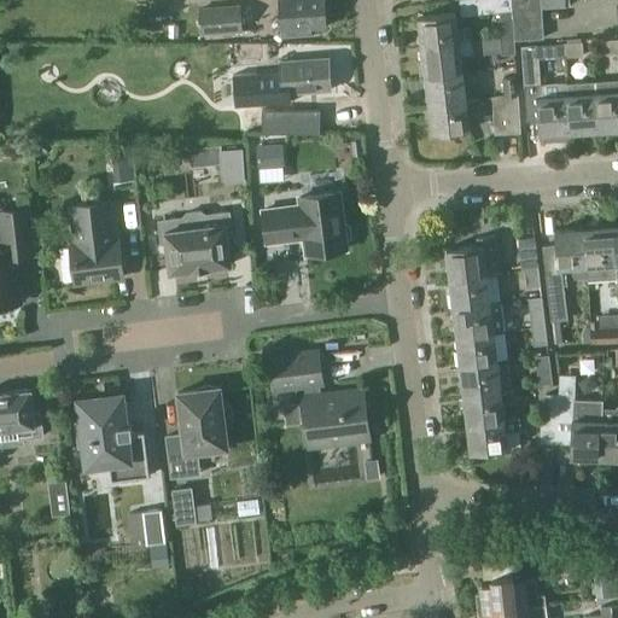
[(324,0),(279,0),(283,36),(312,34),(312,28),(326,27),(324,0)]
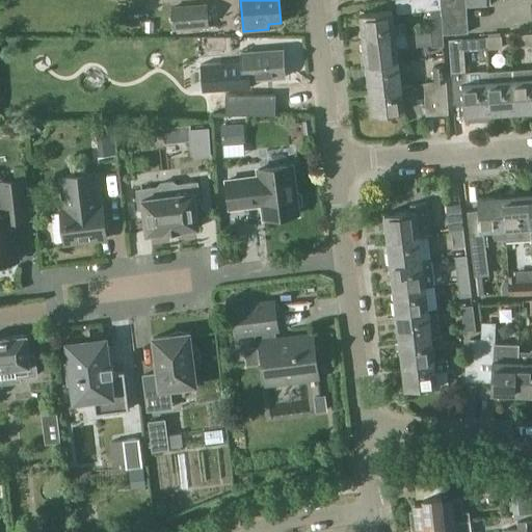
[(429,8),(431,32),(443,30),(442,21),(441,7),(440,0),(395,0),(397,12),(429,8)]
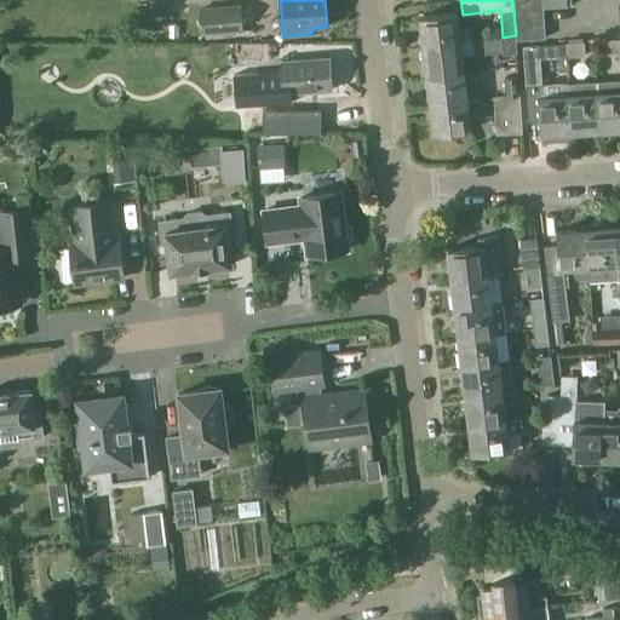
[(241,6),(200,9),(202,34),(242,32),(241,6)]
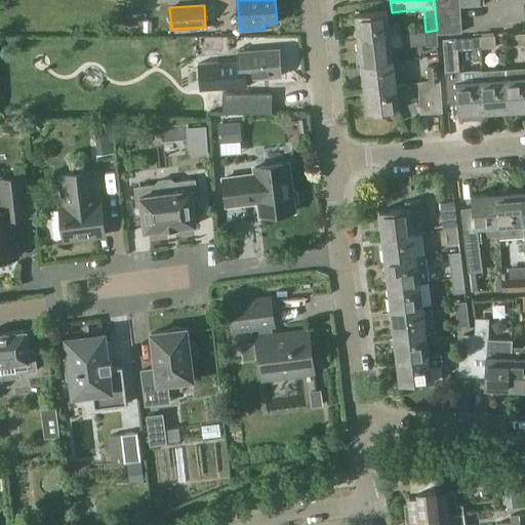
[(435,7),(436,21),(461,18),(460,5),(435,7)]
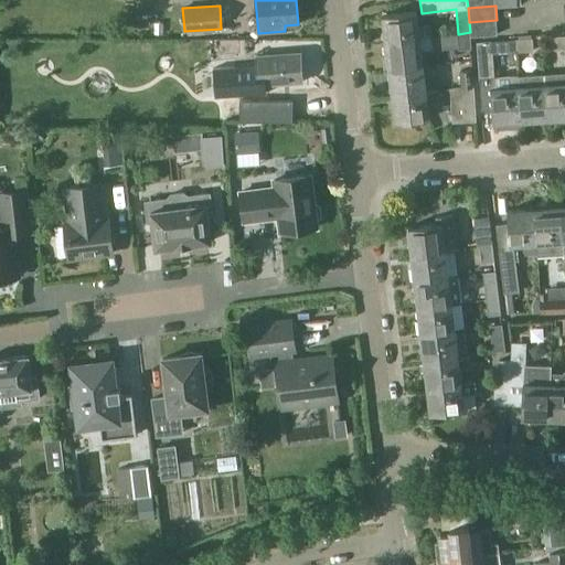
[(417,11),(383,16),(386,43),(432,38),(429,25),(418,27),(417,11)]
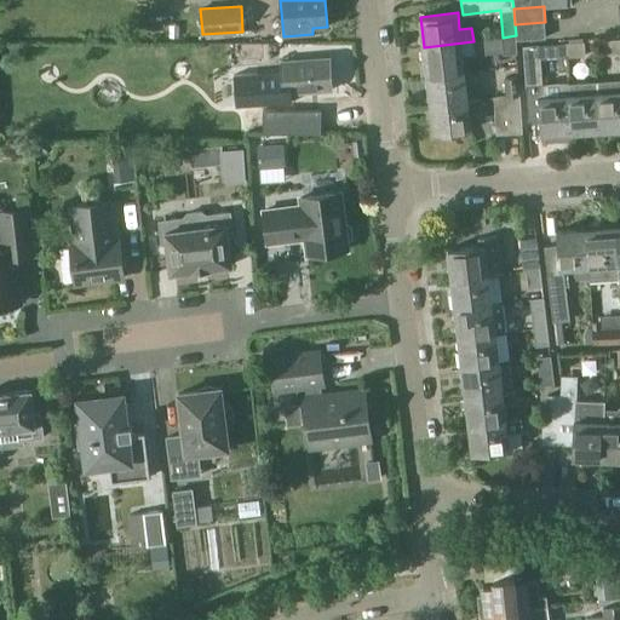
[(545,22),(515,24),(516,35),(516,40),(545,39),(545,22)]
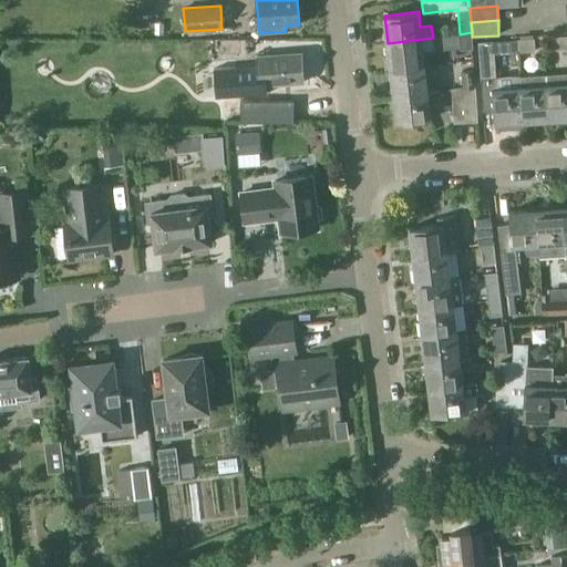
[(473,49),(472,37),(472,32),(460,34),(461,50),(473,49)]
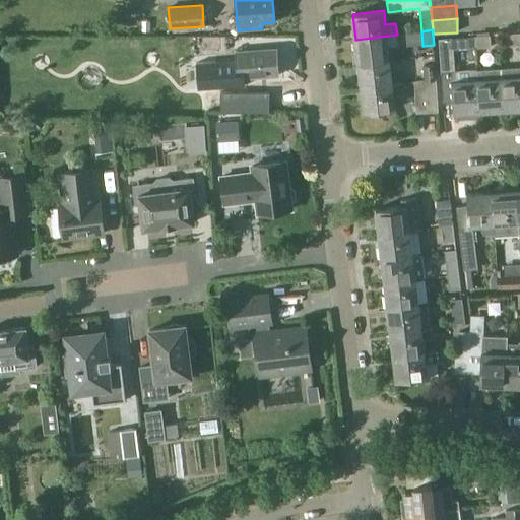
[(519,44),(519,33),(509,35),(509,46),(519,44)]
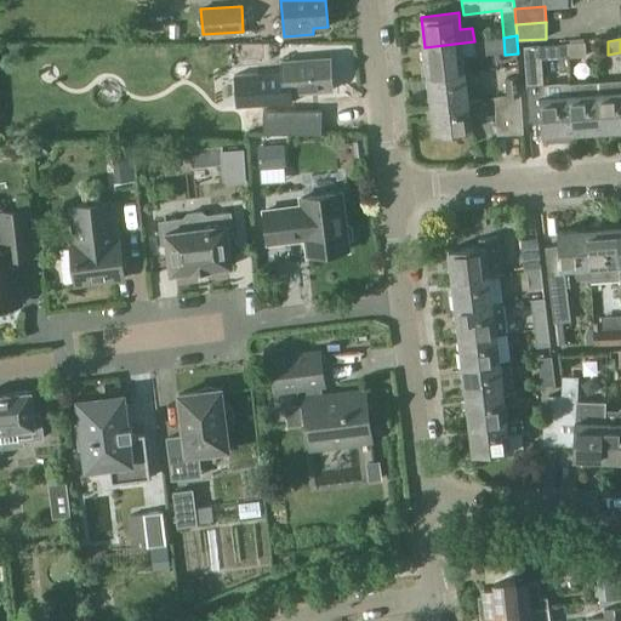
[(474,41),(425,47),(428,75),(465,72),(463,56),(476,53),(474,41)]
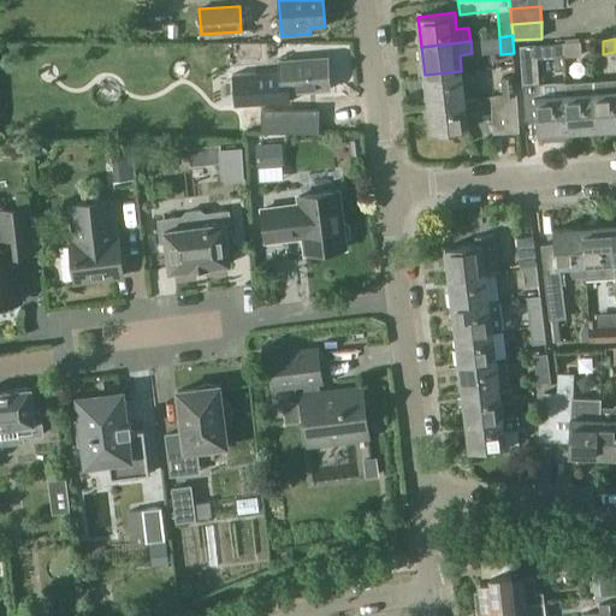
[(581,55),(580,42),(562,43),(563,57),(581,55)]
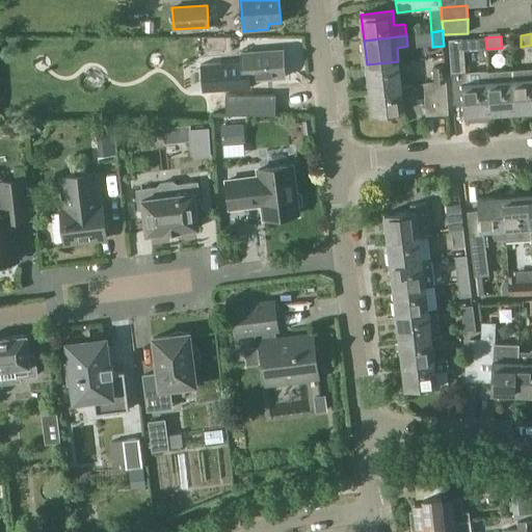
[(227,37),(205,38),(206,52),(228,51),(227,37)]
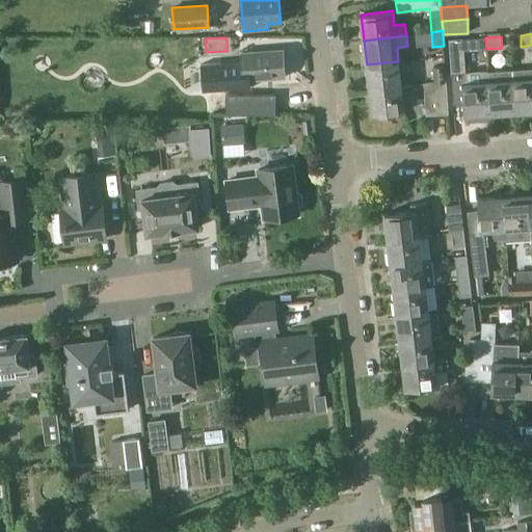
[(464,116),(490,114),(487,72),(488,72),(488,69),(477,70),(478,81),(464,82),(463,75),(466,74),(463,38),(449,40),(453,105),(463,104),(464,116)]
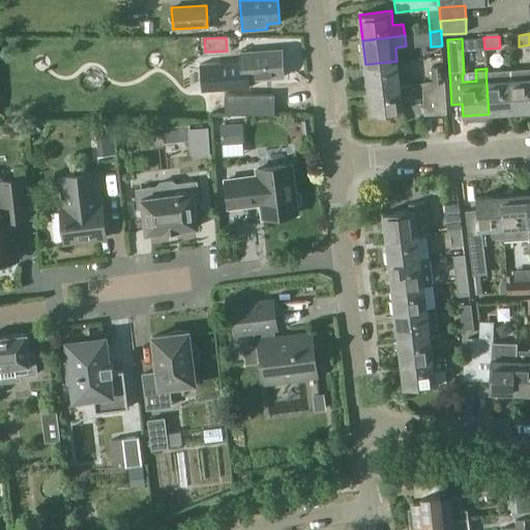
[(241,61),(200,64),(200,65),(205,65),(207,89),(202,89),(202,91),(249,88),(248,80),(284,77),(282,50),(241,53),(241,61)]
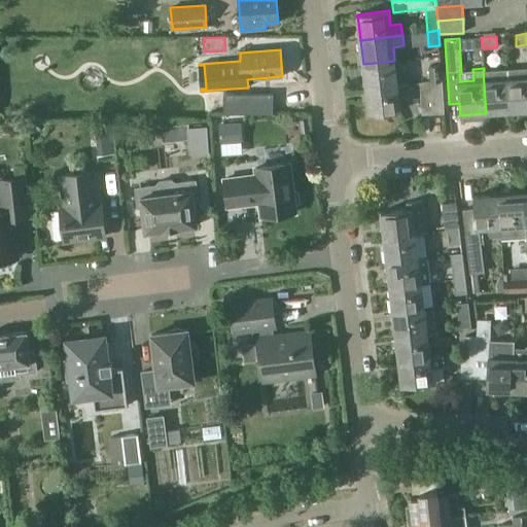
[(394,61),(363,64),(365,89),(397,85),(394,61)]
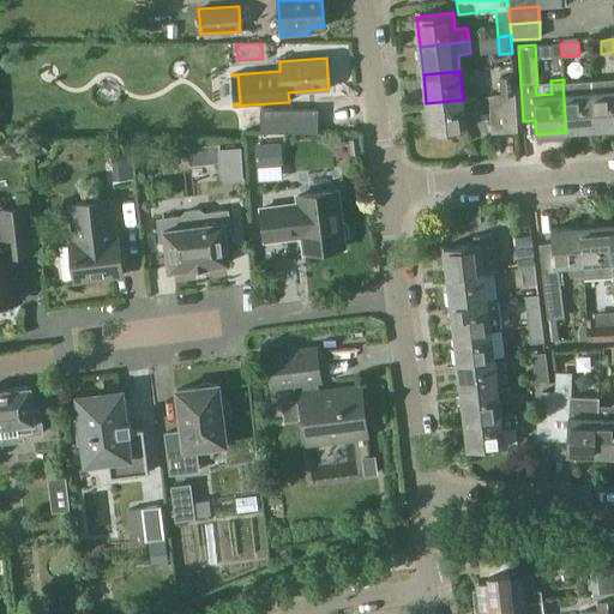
[(500,78),(501,95),(515,94),(513,77),(500,78)]
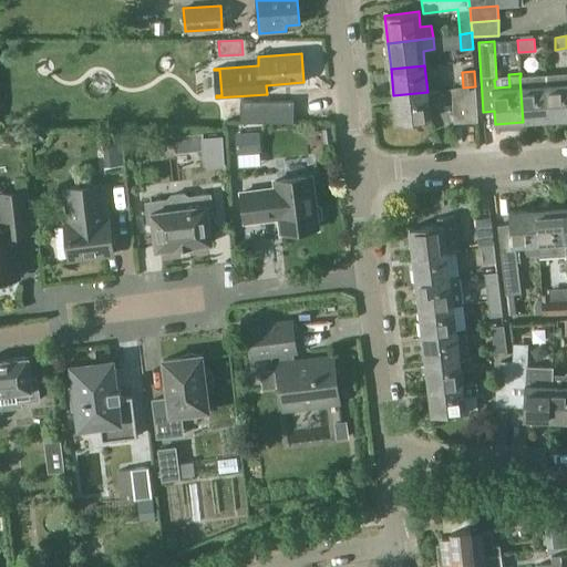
[(566,73),(547,75),(549,120),(566,117),(566,73)]
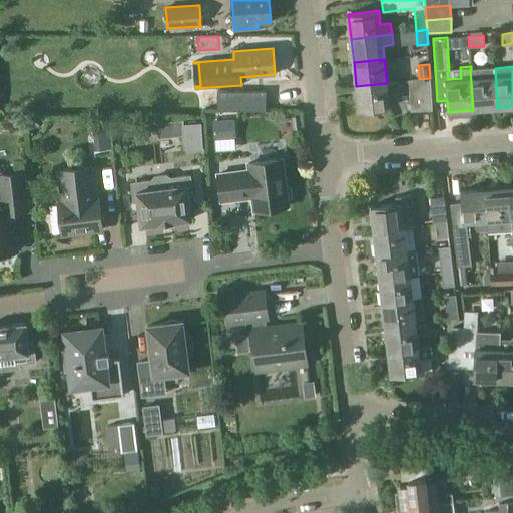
[(471,69),(473,109),(497,108),(495,68),(471,69)]
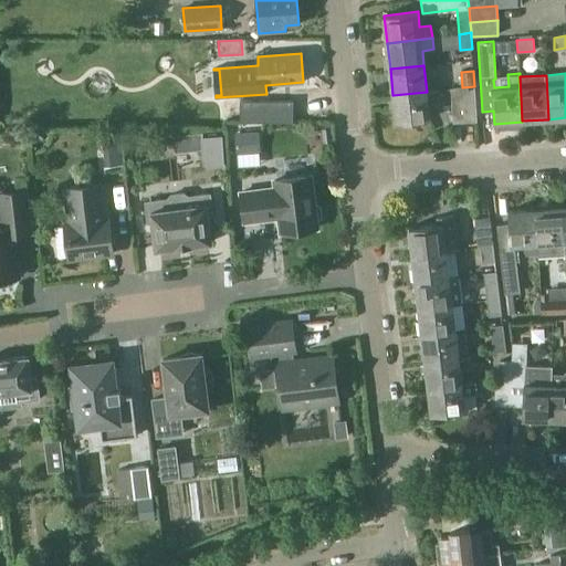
[(462,87),(451,88),(453,123),(478,121),(474,86),(462,87)]
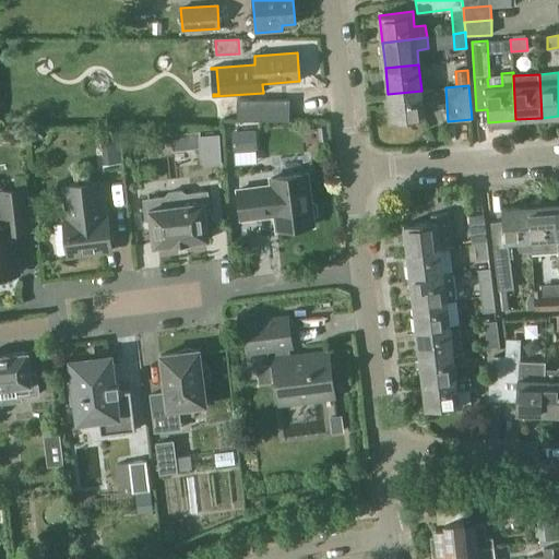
[(433,90),(421,91),(388,95),(391,121),(425,118),(424,103),(435,100),(433,90)]
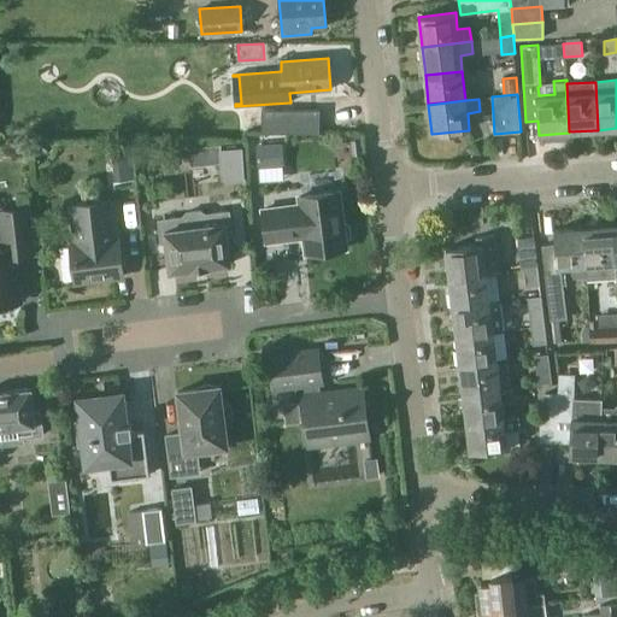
[(360,139),(351,140),(353,156),(363,154),(360,139)]
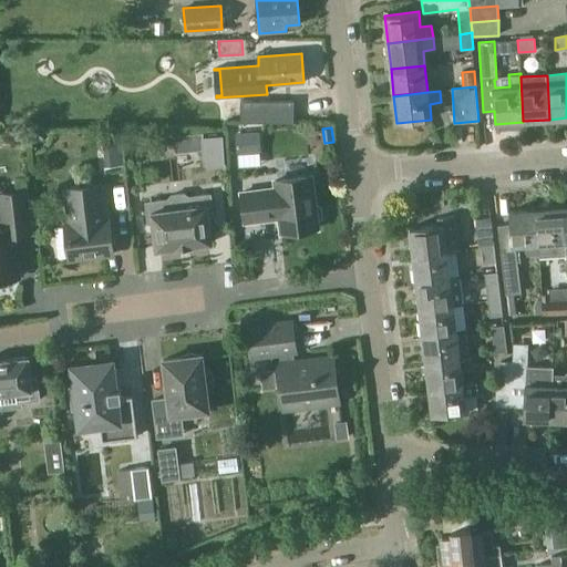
[(237,132),(238,153),(260,152),(259,131),(237,132)]
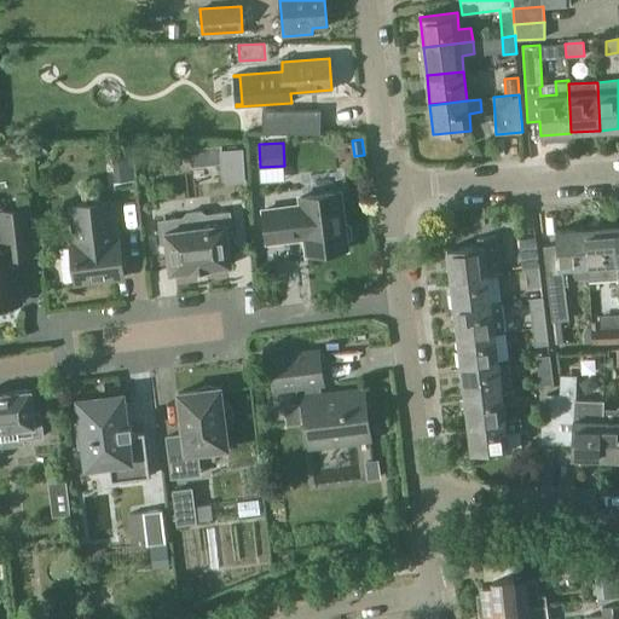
[(221,183),(243,180),(239,148),(218,151),(221,183)]
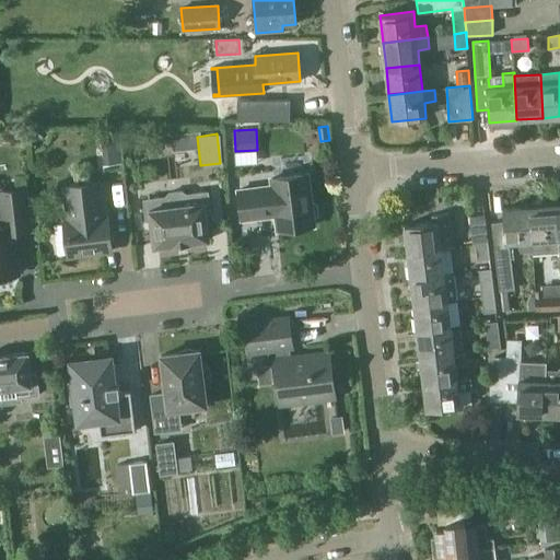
[(106,136),(107,149),(119,148),(118,135),(106,136)]
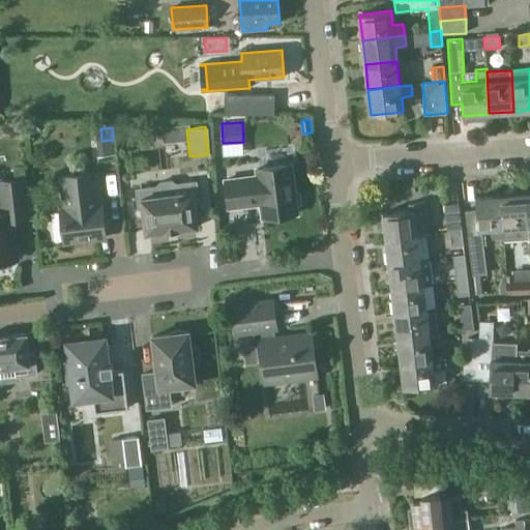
[(261,200),(263,217),(297,212),(296,206),(300,203),(299,193),(294,189),(291,165),(257,169),(258,176),(225,180),(229,207),(253,204),(253,202),(261,200)]
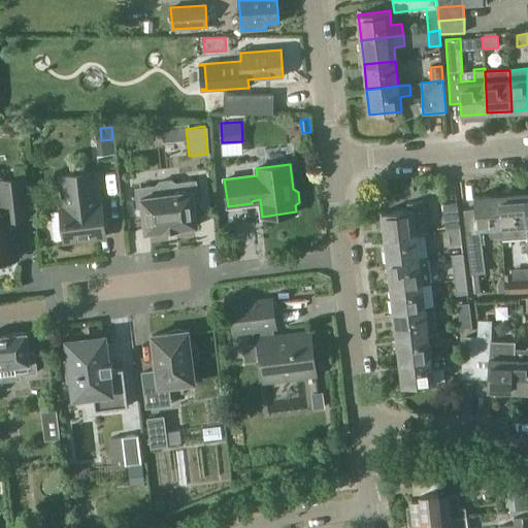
[(65,241),(105,236),(101,203),(98,203),(95,171),(61,175),(65,207),(60,208),(65,241)]
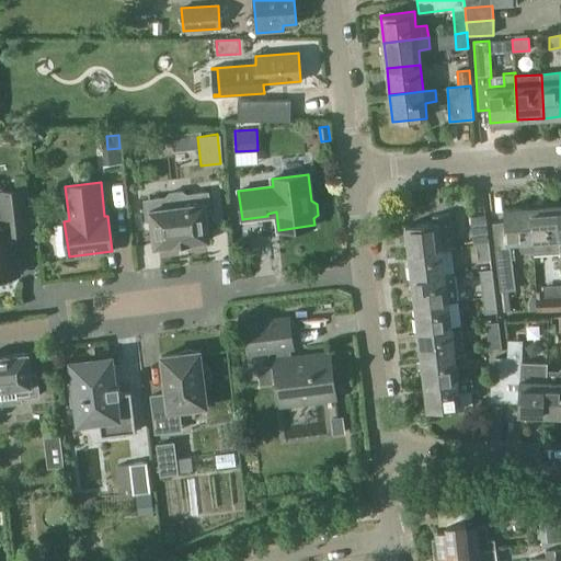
[(37,230),(32,184),(0,187),(0,281),(9,281),(9,275),(18,274),(14,241),(18,241),(16,233),(37,230)]
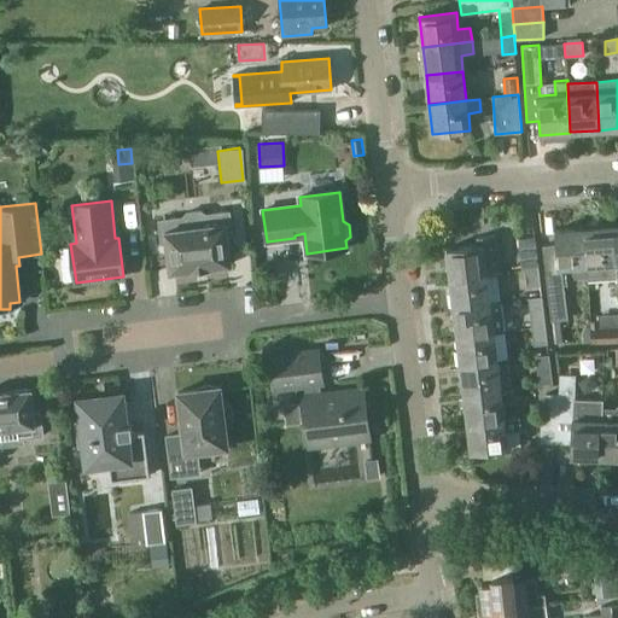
[(229,211),(205,214),(202,210),(186,213),(182,217),(158,220),(162,244),(167,243),(170,269),(170,272),(173,272),(173,270),(192,268),(192,269),(196,268),(196,267),(205,266),(205,267),(209,267),(209,266),(229,263),(229,264),(231,264),(231,262),(227,235),(233,234),(229,211)]
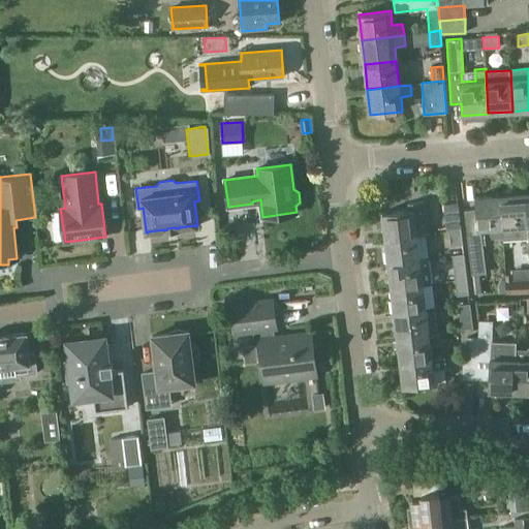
[(504,191),(501,195),(503,238),(502,238),(503,240),(528,238),(526,193),(516,194),(511,191),(504,191)]
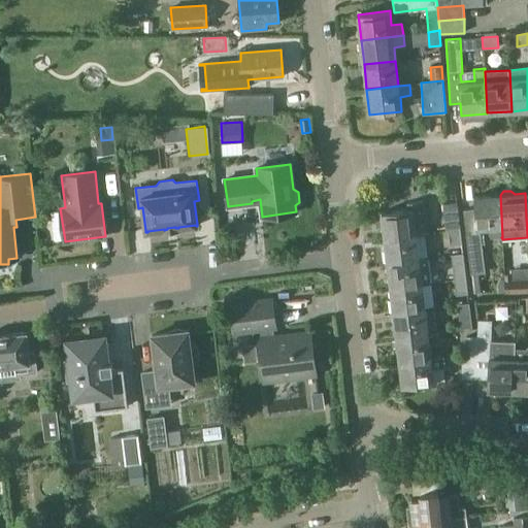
[(475,208),(464,209),(467,235),(476,234),(476,229),(490,228),(491,237),(501,237),(502,237),(500,195),(474,197),(475,208)]
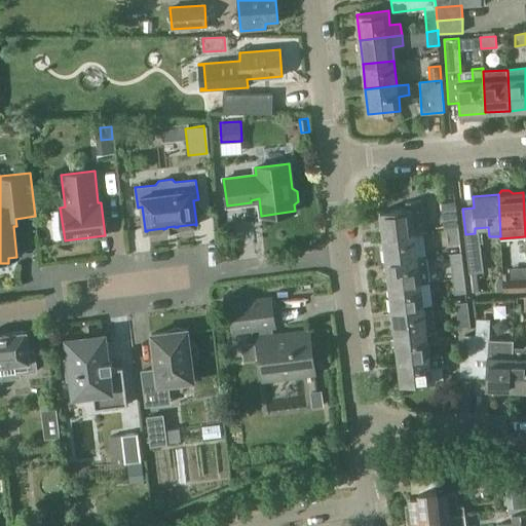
[(408,209),(380,212),(383,236),(415,233),(427,231),(423,199),(407,201),(408,209)]
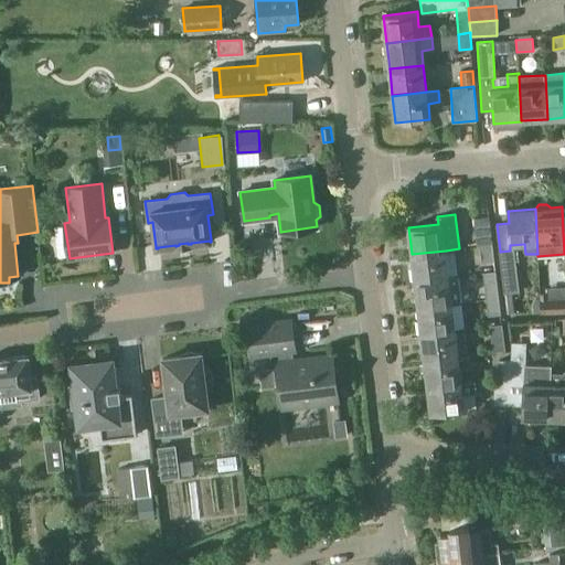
[(478,246),(480,246),(492,245),(489,217),(475,219),(478,246)]
